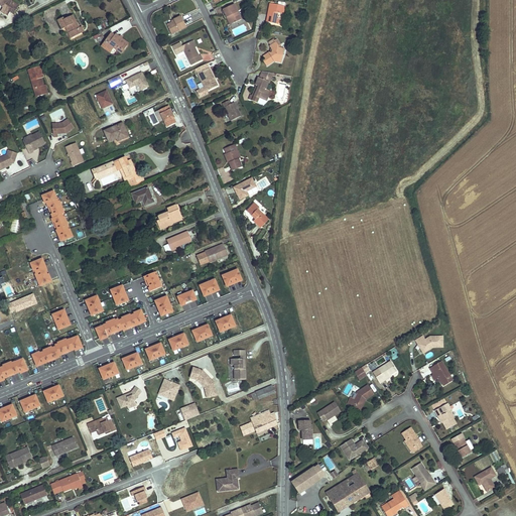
[(11,13),(15,5),(9,2),(9,1),(9,0),(0,0),(0,2),(2,7),(3,7),(1,11),(8,15),(10,12),(11,13)]
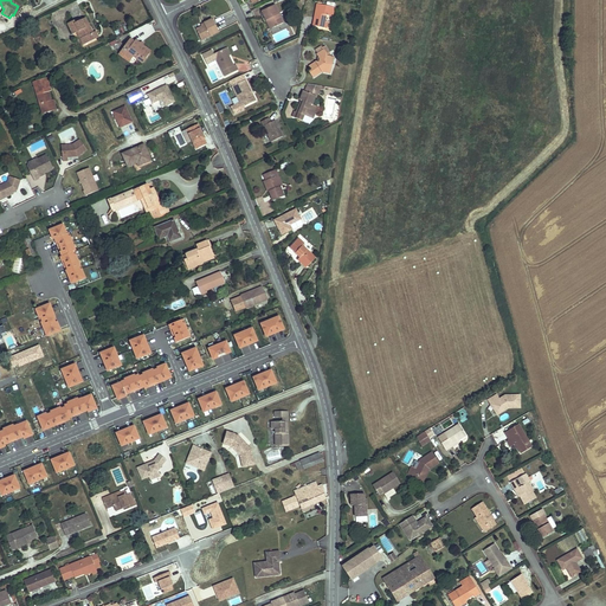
[(11,0),(11,1),(11,2),(18,6),(13,15),(15,17),(23,6),(11,0)]
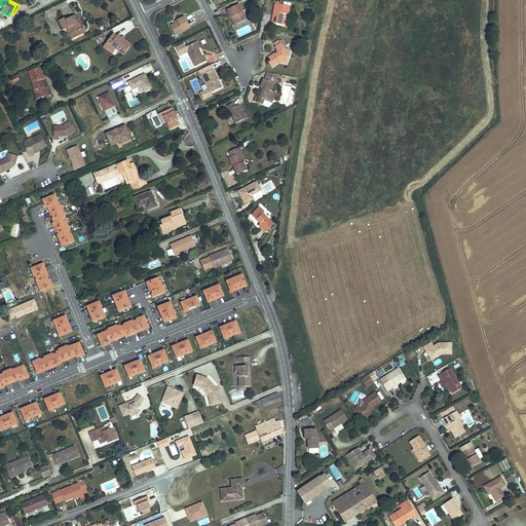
[(289,16),(291,6),(275,3),(271,23),(282,25),(283,20),(283,15),(289,16)]
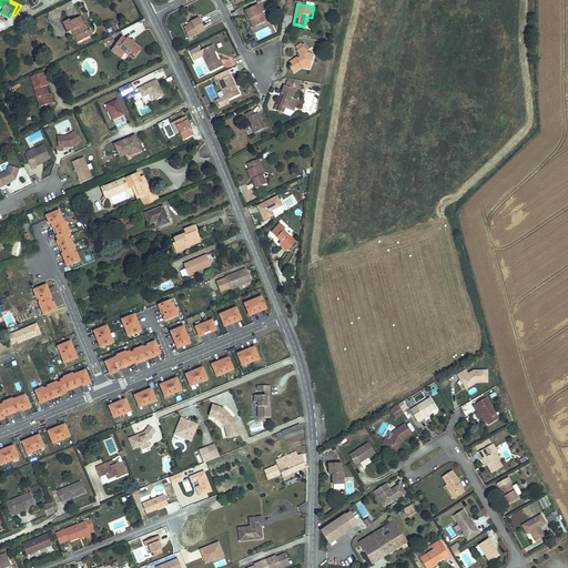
[(265,21),(257,4),(245,11),(250,19),(252,18),(255,27),(265,21)]
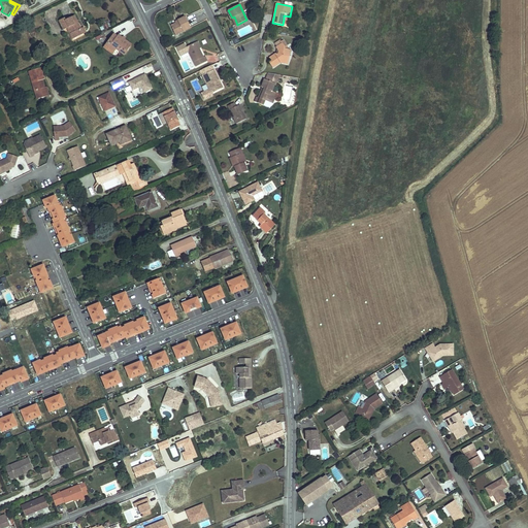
[(84,35),(74,15),(66,20),(65,18),(59,21),(64,31),(69,28),(71,34),(70,35),(73,40),(84,35)]
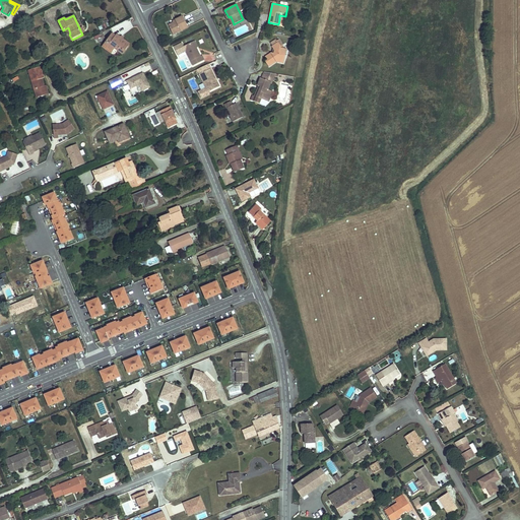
[(188,27),(182,16),(175,20),(176,21),(169,25),(173,35),(188,27)]
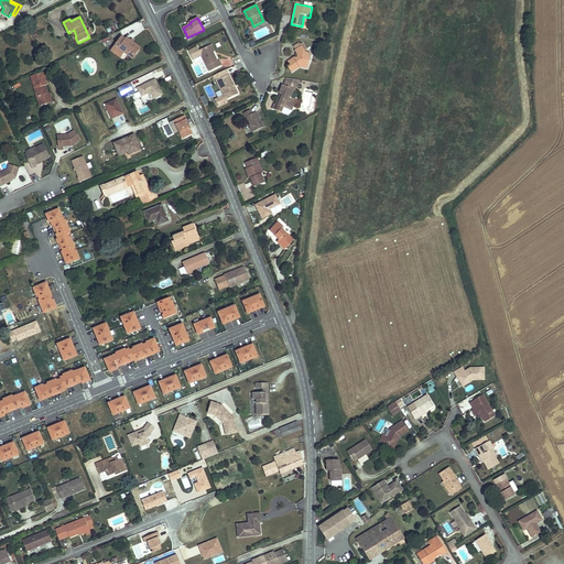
[(115,42),(111,35),(101,40),(106,46),(115,42)]
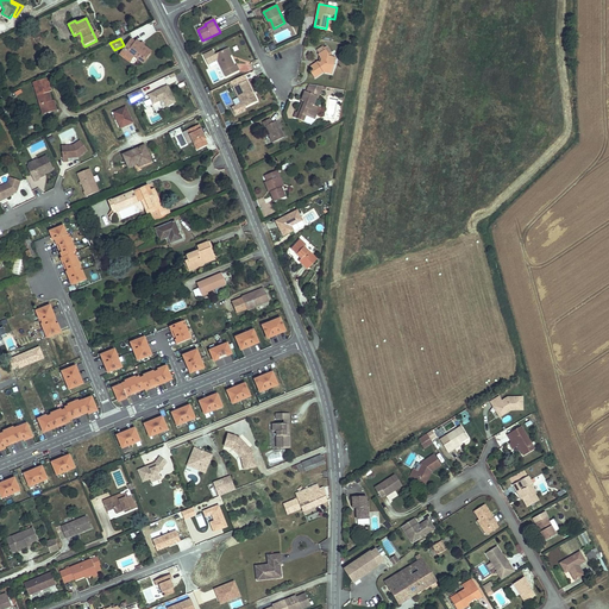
[(142,46),(140,44),(137,41),(136,43),(131,39),(120,55),(125,58),(126,55),(136,62),(139,58),(144,62),(151,51),(144,45),(142,46)]
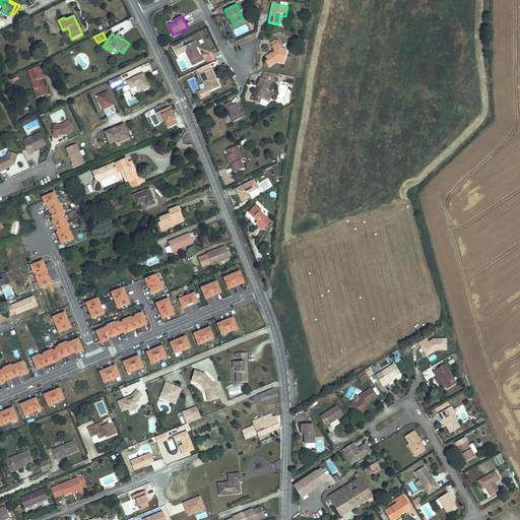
[(278,62),(283,58),(284,54),(283,54),(284,49),(280,48),(280,47),(283,45),(280,41),(278,43),(272,46),(272,47),(274,50),(273,54),(271,53),(265,57),(267,60),(265,62),(268,66),(276,61),(278,62)]
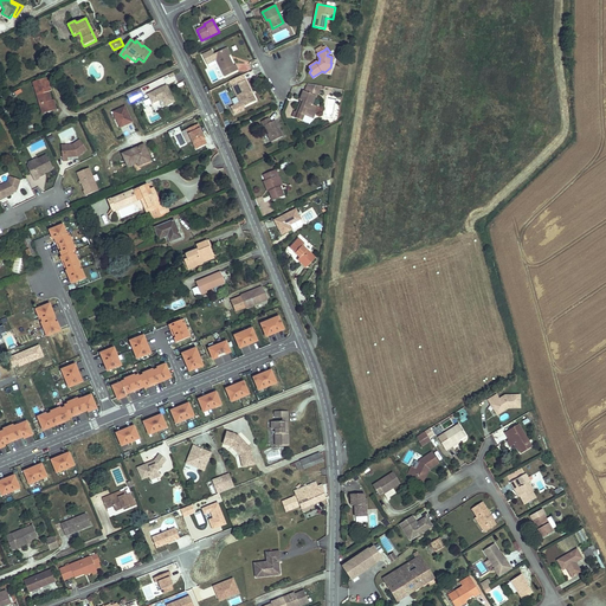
[(233,66),(225,49),(214,55),(225,76),(238,70),(236,65),(233,66)]
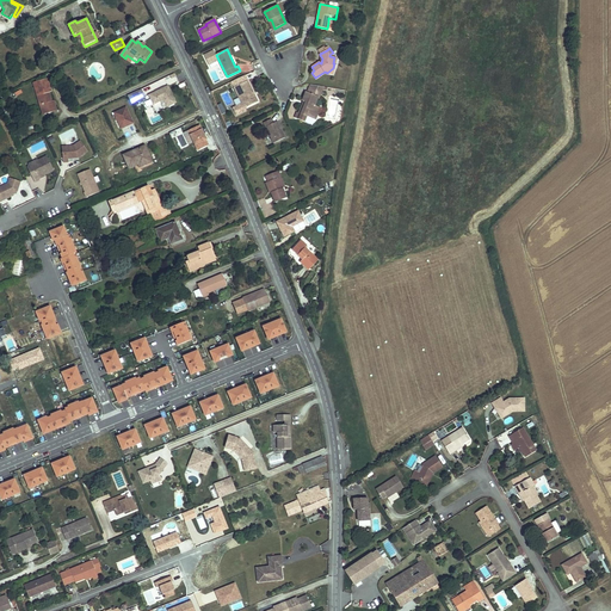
[(134,66),(136,62),(127,55),(125,59),(134,66)]
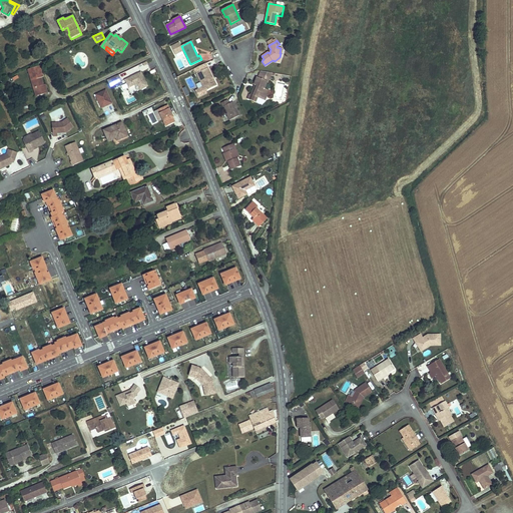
[(212,78),(207,68),(205,63),(194,68),(196,73),(203,87),(195,91),(198,97),(206,93),(205,91),(214,86),(210,79),(212,78)]
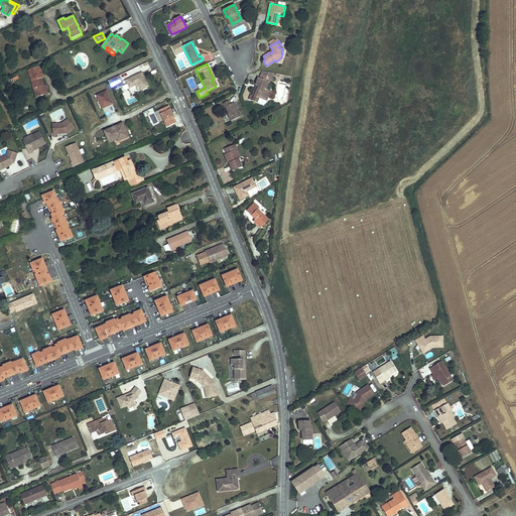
[(41,78),(43,78),(40,67),(28,70),(36,97),(46,94),(43,86),(41,78)]
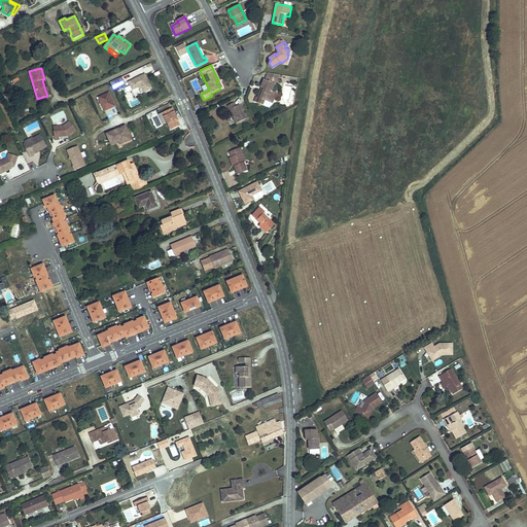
[(272,92),(279,75),(268,73),(265,79),(264,79),(260,86),(261,88),(264,88),(259,99),(265,100),(265,99),(271,102),(272,98),(274,93),(272,92)]
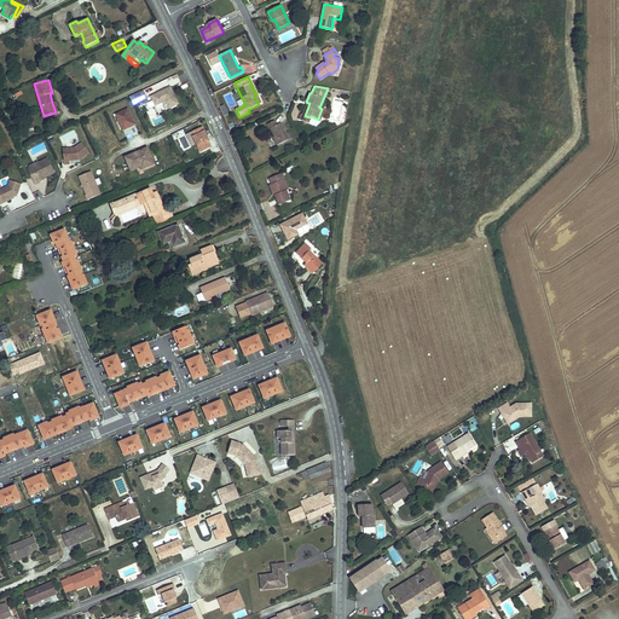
[(178,104),(171,87),(151,97),(156,105),(166,100),(169,109),(178,104)]
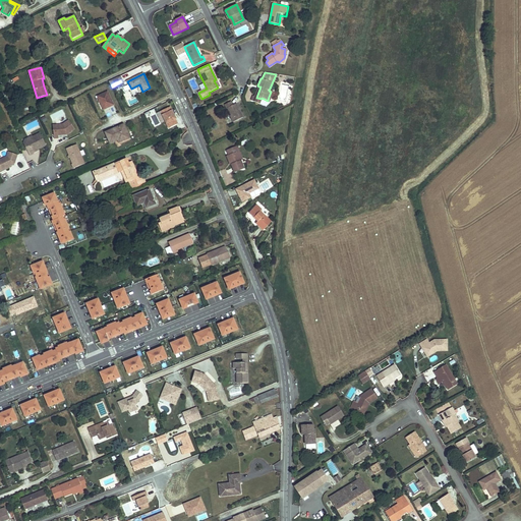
[(124,82),(120,76),(109,81),(112,89),(117,87),(124,82)]
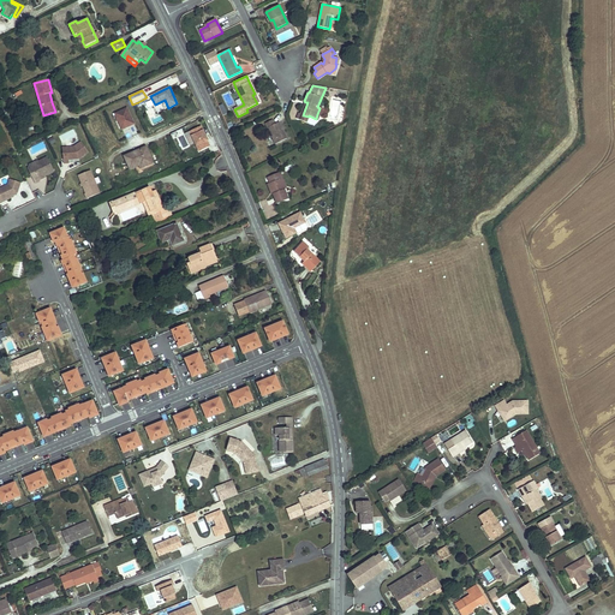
[(135,124),(127,108),(115,114),(121,129),(127,125),(129,127),(135,124)]
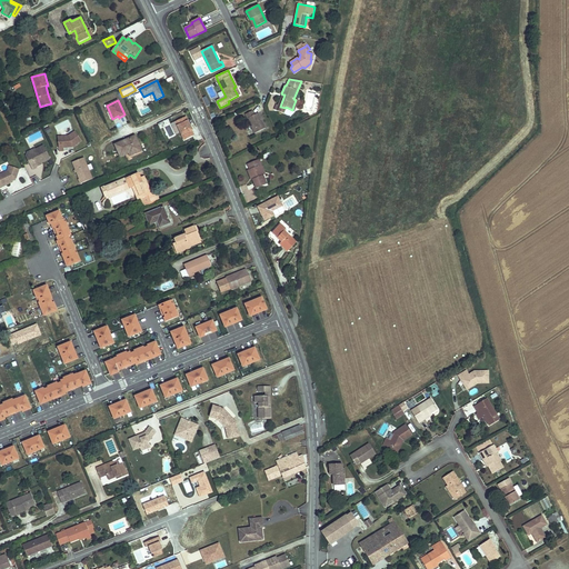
[(266,129),(258,113),(253,115),(252,111),(245,115),(255,133),(266,129)]
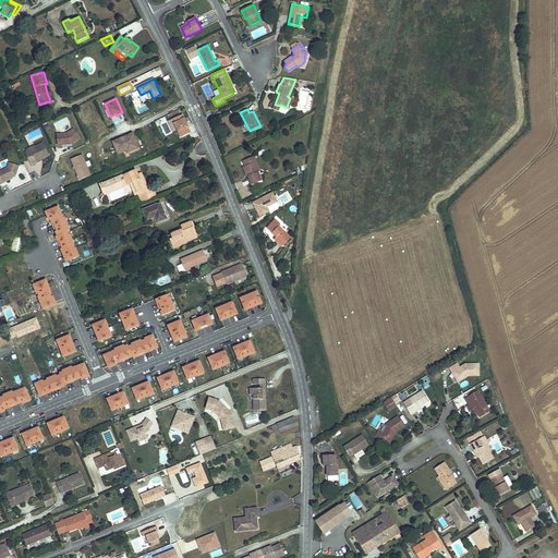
[(189,128),(182,114),(172,120),(181,137),(191,133),(187,128),(189,128)]
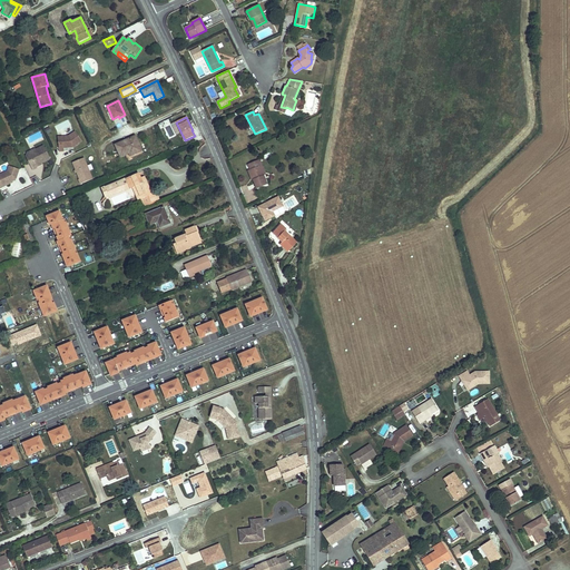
[(74,147),(82,141),(75,131),(69,136),(58,137),(59,151),(65,151),(64,148),(69,148),(69,147),(70,146),(70,147),(74,147)]
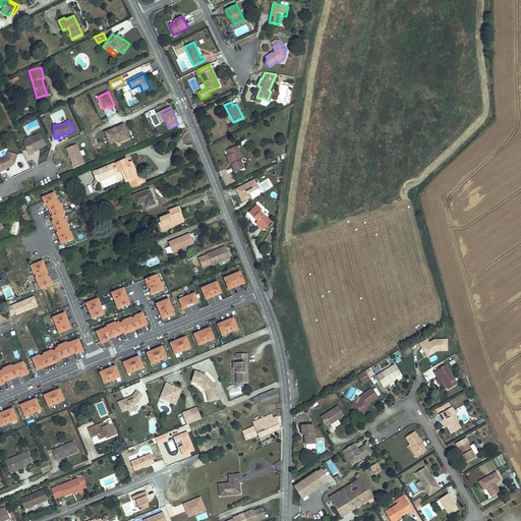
[(129,139),(123,124),(105,132),(110,142),(123,138),(124,141),(129,139)]
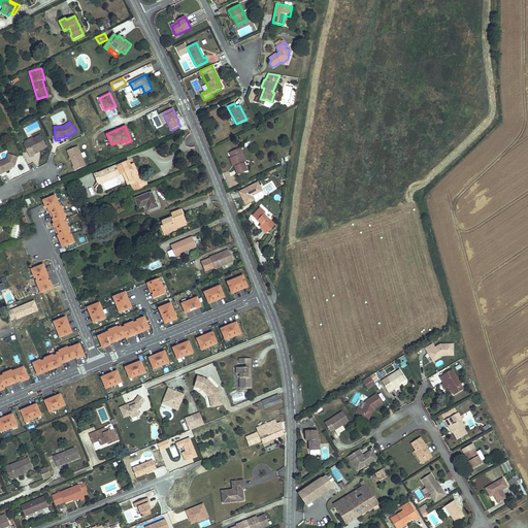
[(46,147),(40,134),(33,138),(34,140),(24,145),(30,157),(34,155),(34,154),(46,147)]
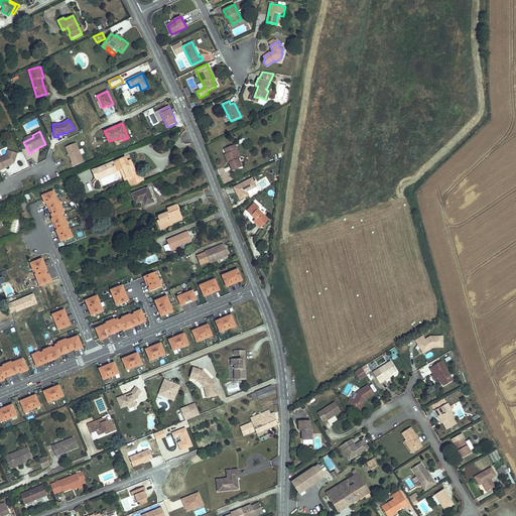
[(84,162),(76,143),(66,147),(70,156),(72,162),(73,166),(84,162)]
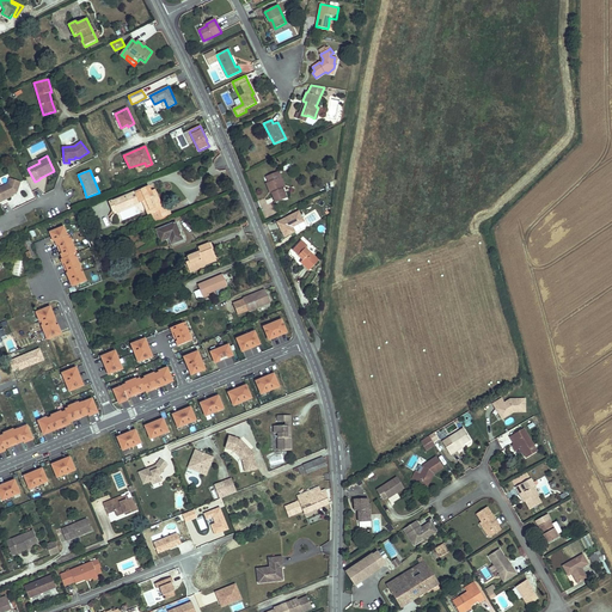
[(267,176),(269,182),(279,178),(283,189),(286,188),(279,171),(267,176)]
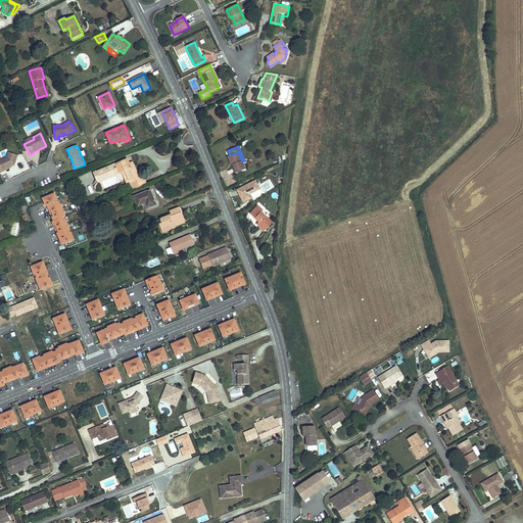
[(245,170),(238,152),(230,155),(233,164),(232,164),(235,173),(245,170)]
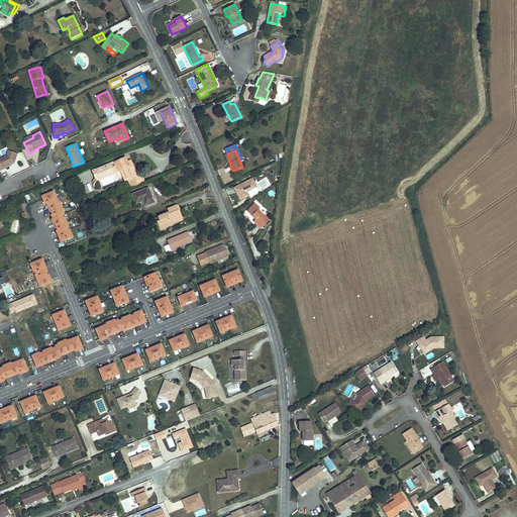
[(14,163),(17,154),(8,151),(7,156),(0,159),(0,165),(2,170),(6,168),(6,167),(11,165),(14,163)]
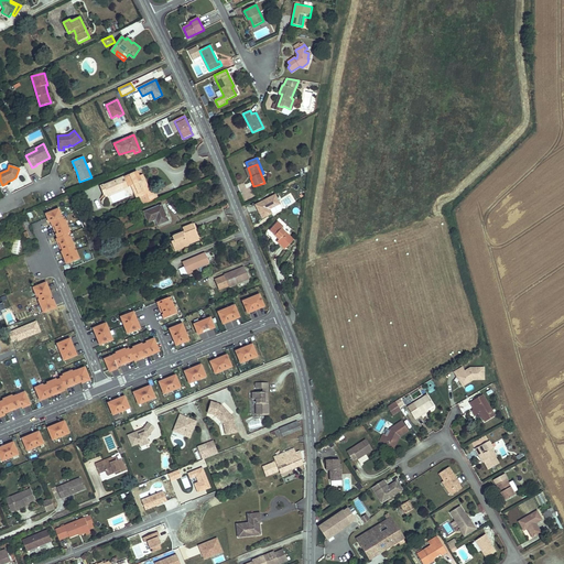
[(105,196),(133,184),(139,197),(150,192),(143,177),(140,179),(137,172),(101,187),(105,196)]
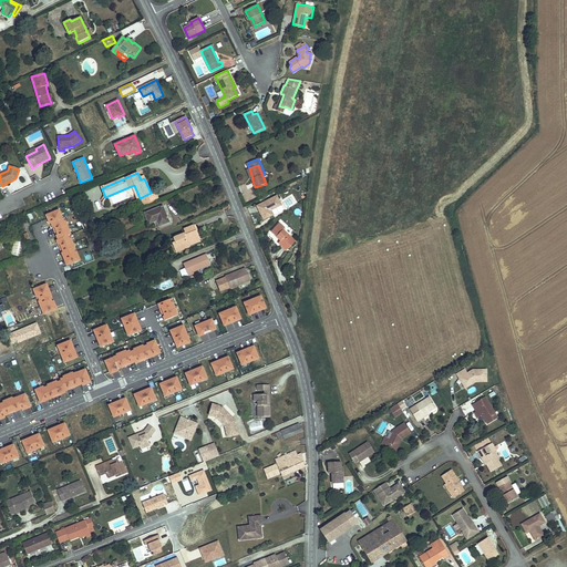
[(136,199),(140,198),(134,185),(105,197),(106,199),(132,188),(136,199)]
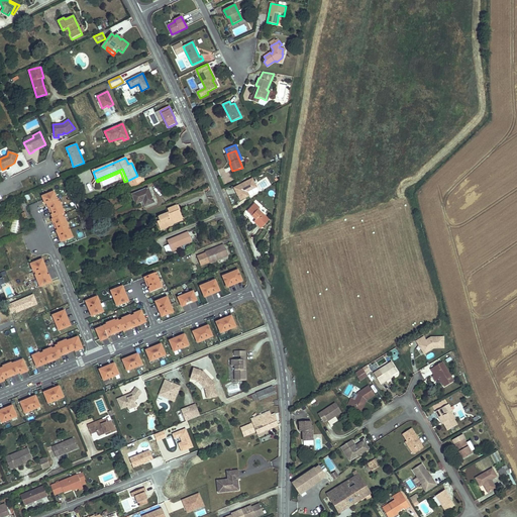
[(140,175),(137,176),(127,181),(131,189),(144,184),(140,175)]
